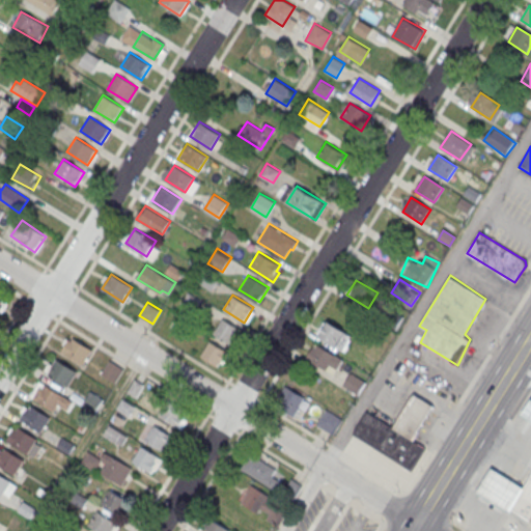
[(242,330),(223,317),(213,334),(230,346),(242,330)]
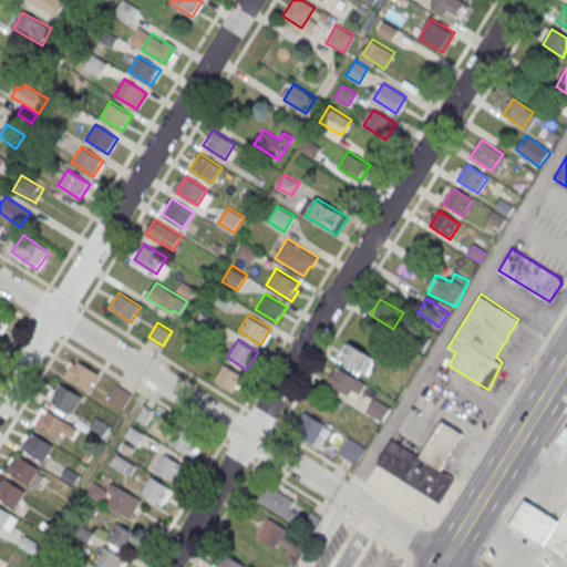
[(371,357),(349,343),(339,361),(361,374),(371,357)]
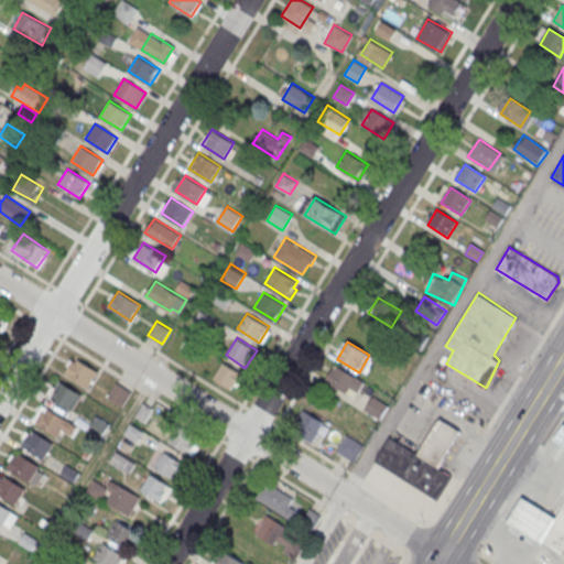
[(65,373),(75,357),(97,371),(87,387),(65,373)]
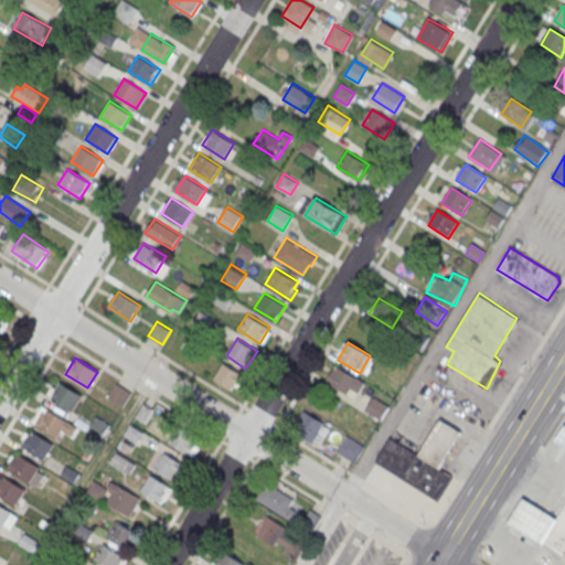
[(243,374),(224,363),(213,381),(233,393),(243,374)]
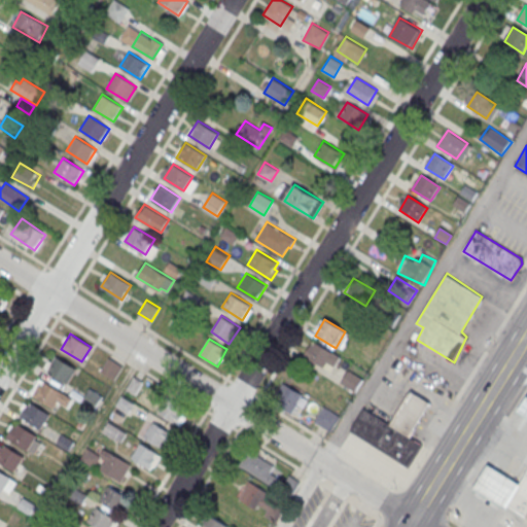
[(341,358),(312,342),(303,357),(331,373),(341,358)]
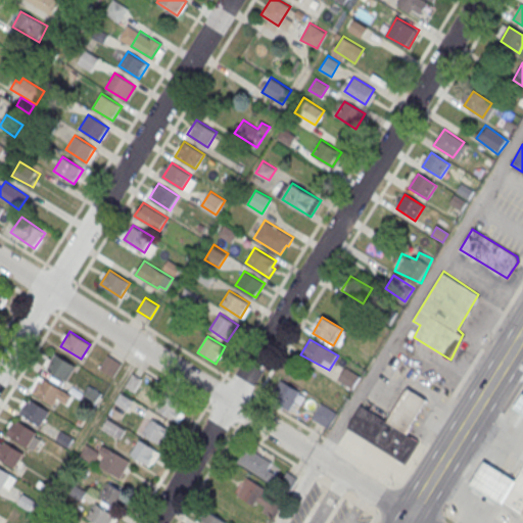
[(47,368),(56,352),(77,366),(67,380),(47,368)]
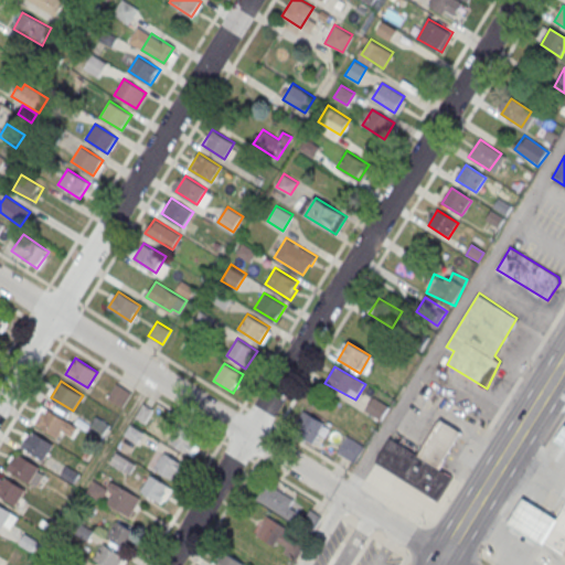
[(108,397),(117,383),(131,392),(123,406),(108,397)]
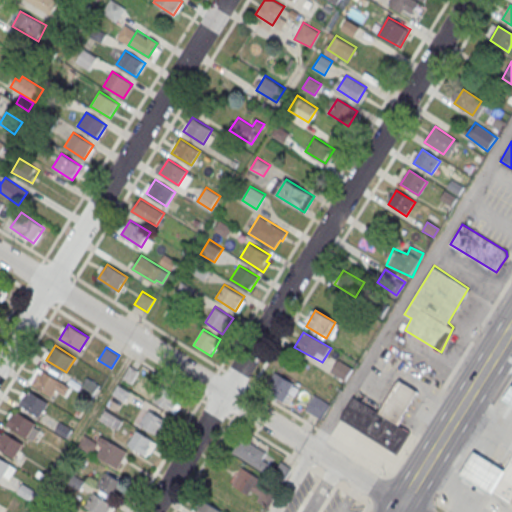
[(345,379),(350,368),(338,362),(332,373),(345,379)]
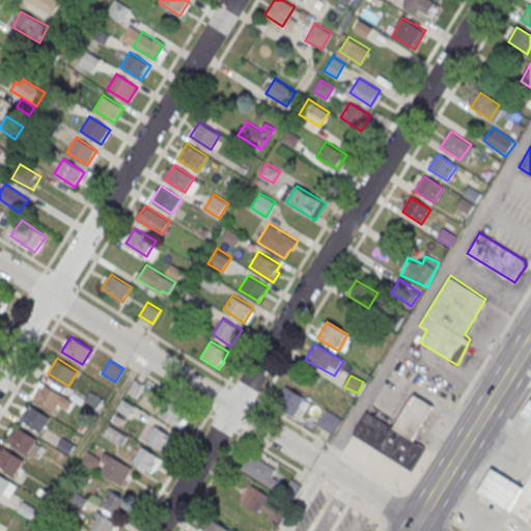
[(33,397),(43,383),(63,396),(54,411),(33,397)]
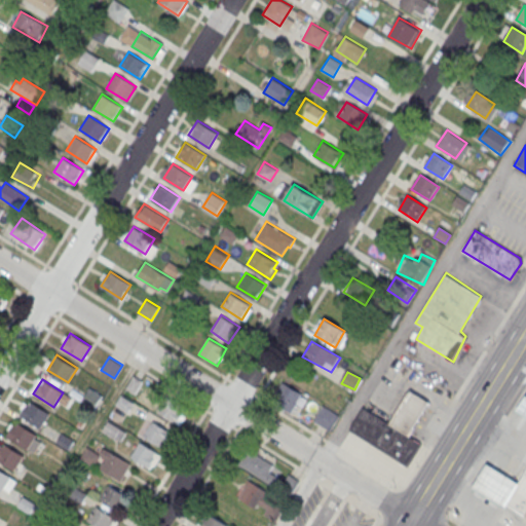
[(290,415),(303,397),(284,382),(270,402),(290,415)]
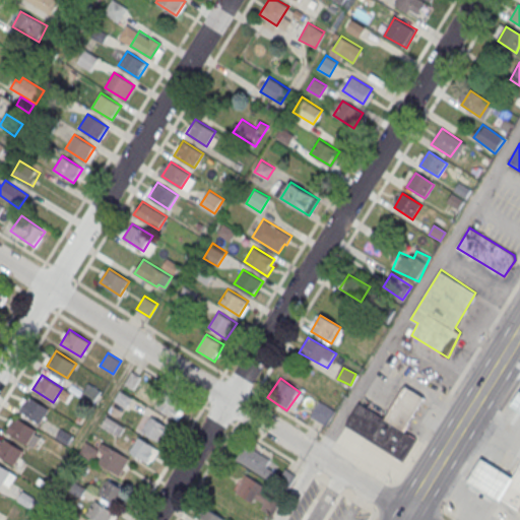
[(102,391),(88,383),(79,396),(92,404),(102,391)]
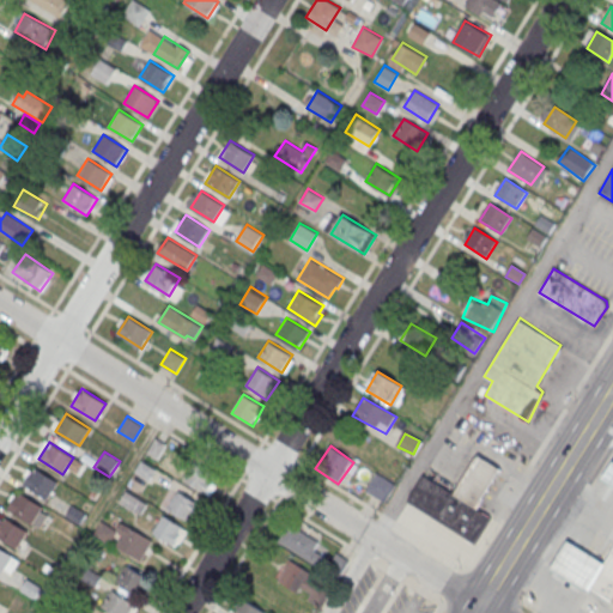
[(479,507),(501,468),(479,454),(456,492),(479,507)]
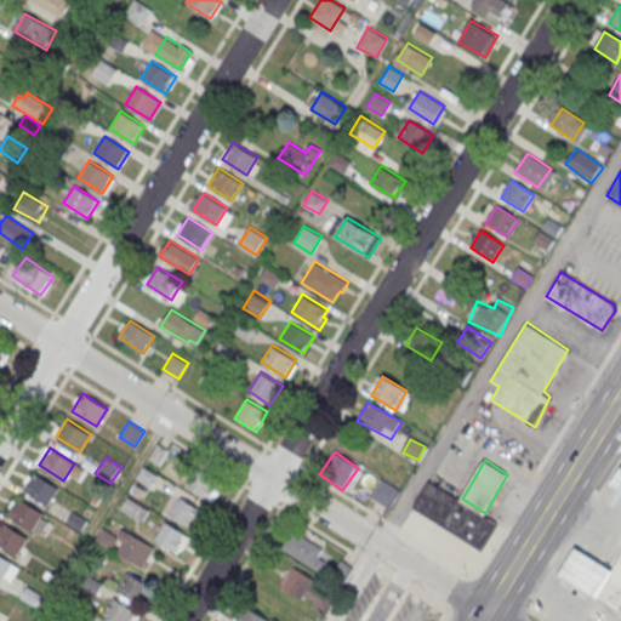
[(134,483),(148,491),(159,474),(143,466),(134,483)]
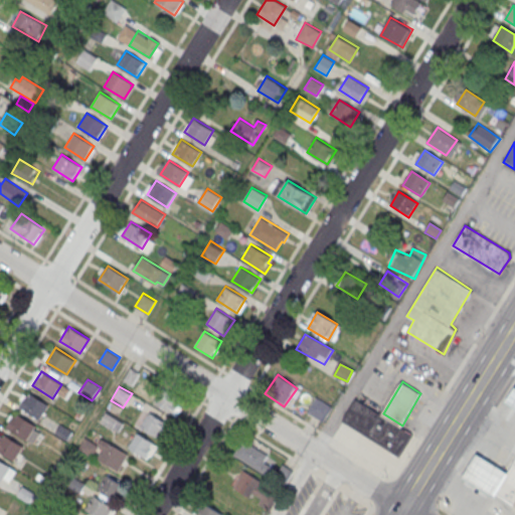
[(154,402),(177,415),(184,403),(161,390),(154,402)]
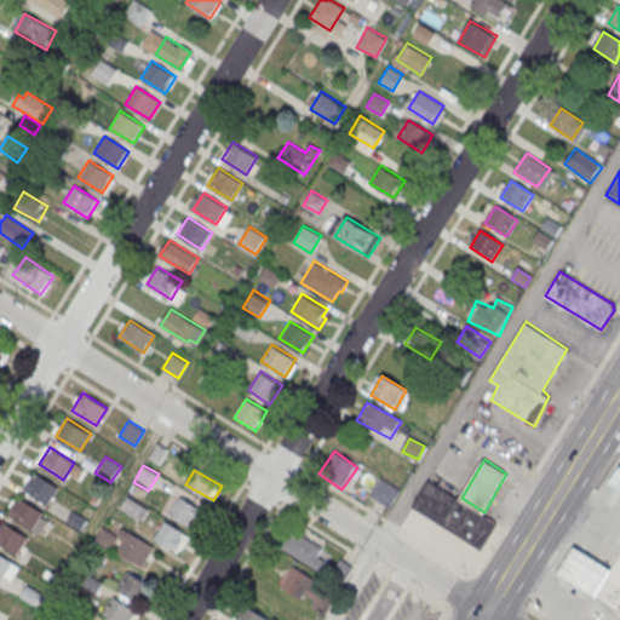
[(24,489),(35,472),(59,487),(49,505),(24,489)]
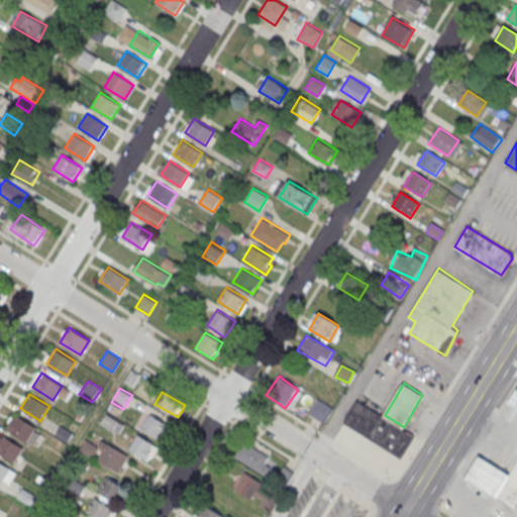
[(356,398),(342,421),(402,457),(416,434),(404,427),(385,415),(356,398)]
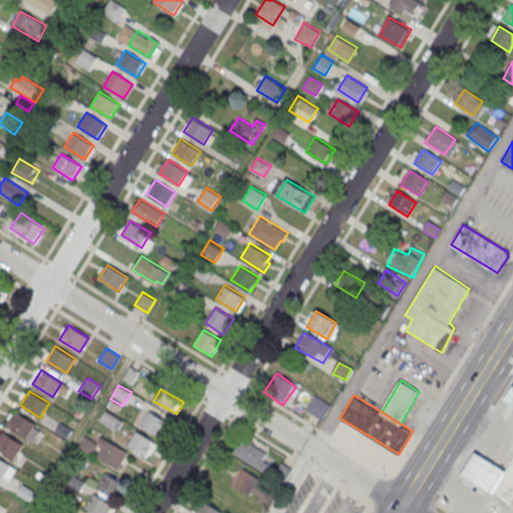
[(331,406),(314,398),(307,412),(323,421),(331,406)]
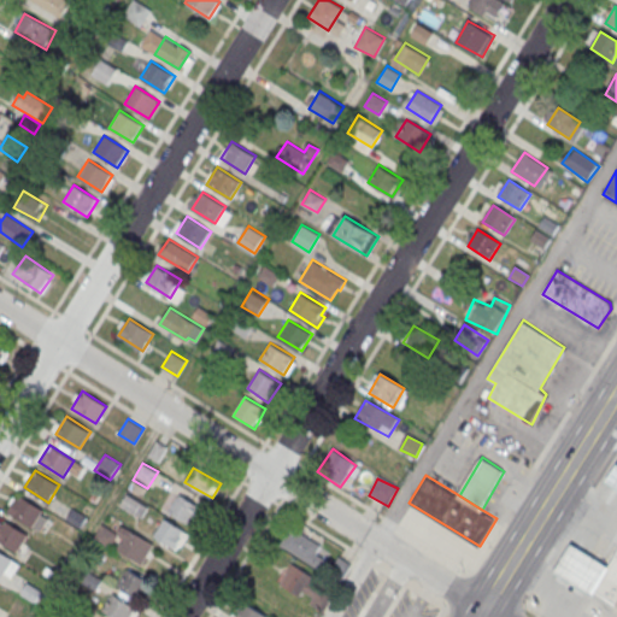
[(616,506),(616,483),(609,479),(598,495),(616,506)]
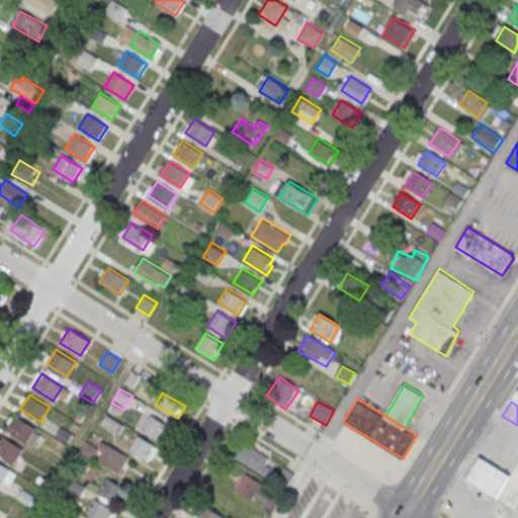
[(160,441),(170,426),(151,414),(142,430),(160,441)]
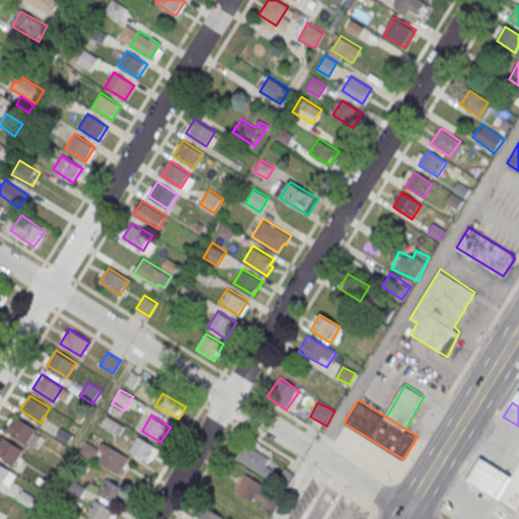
[(8,431),(17,416),(38,429),(28,443),(8,431)]
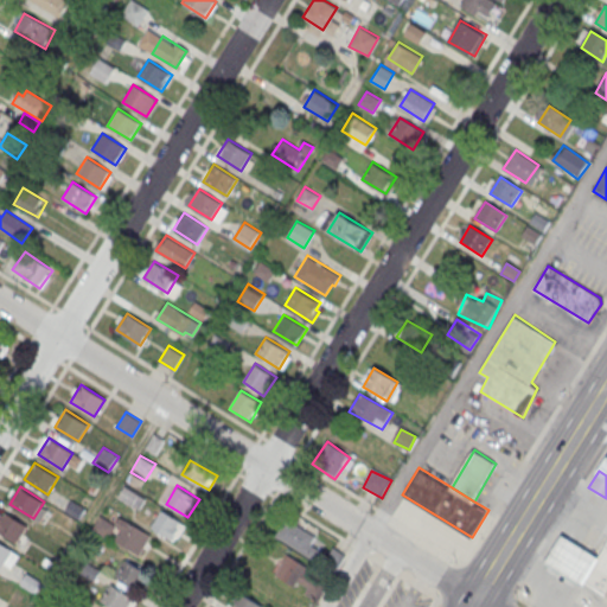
[(146,499),(126,486),(119,497),(140,509),(146,499)]
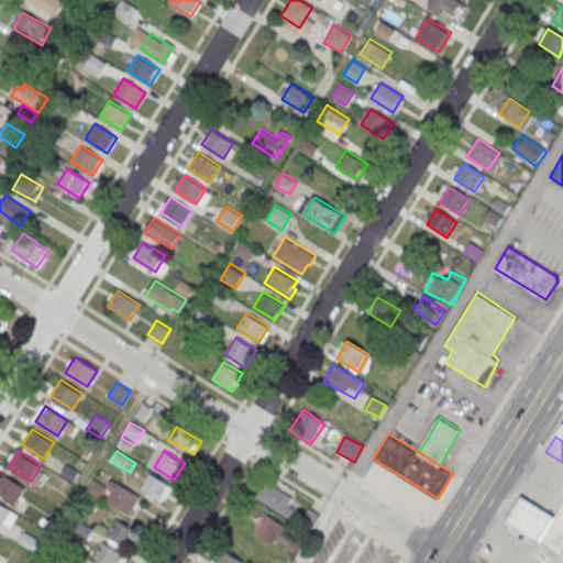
[(140,488),(162,503),(172,485),(151,472),(140,488)]
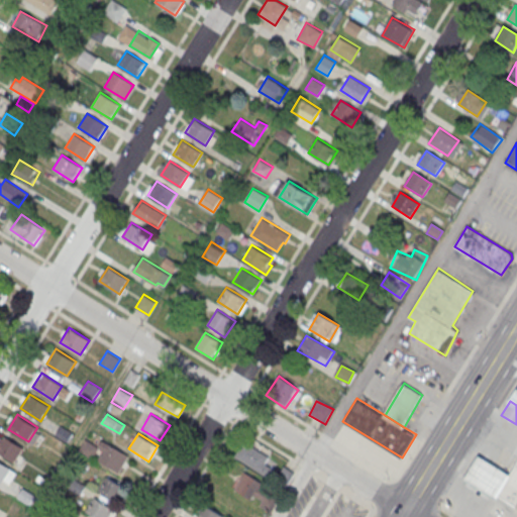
[(0,452),(0,439),(3,435),(23,448),(14,462),(0,452)]
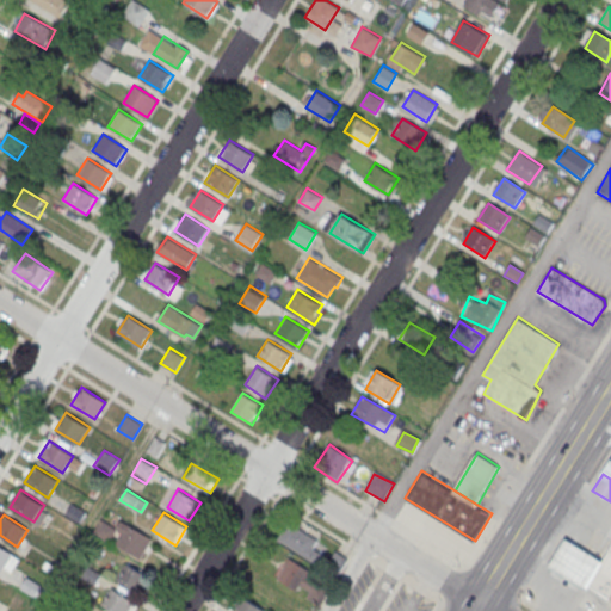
[(154,538),(122,519),(116,530),(105,524),(99,534),(142,559),(154,538)]
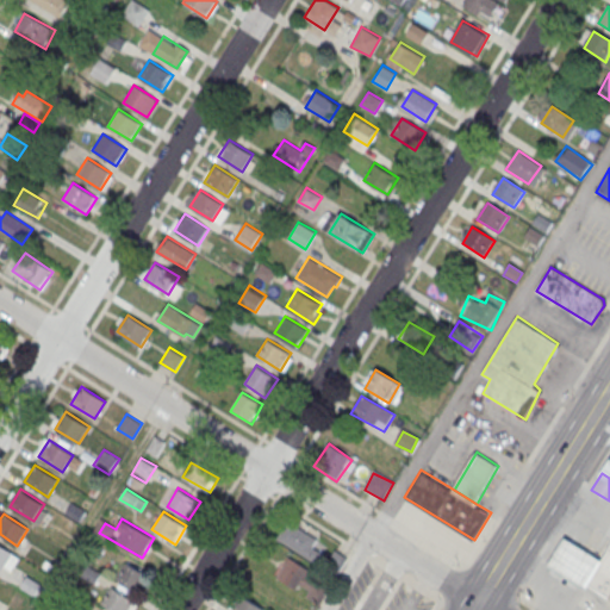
[(288,523),(278,540),(317,565),(323,555),(312,549),(317,541),(288,523)]
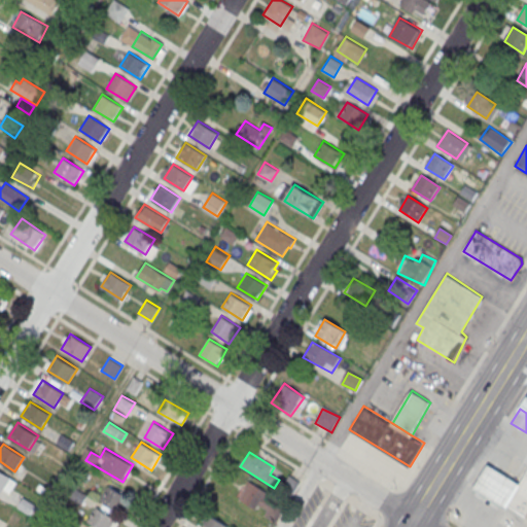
[(488,465),(472,490),(503,511),(505,507),(507,510),(522,487),(488,465)]
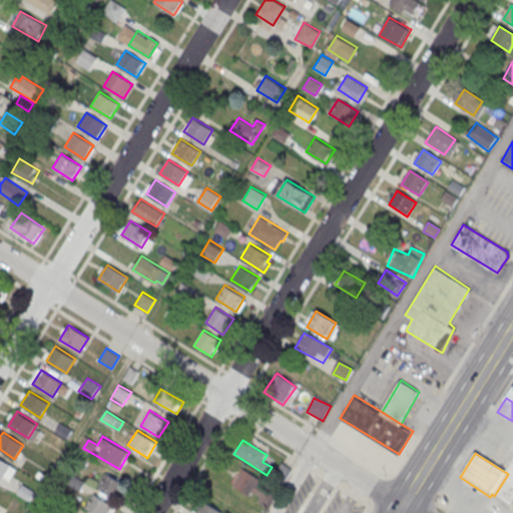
[(0,478),(0,457),(17,468),(10,479),(3,475),(1,479),(0,478)]
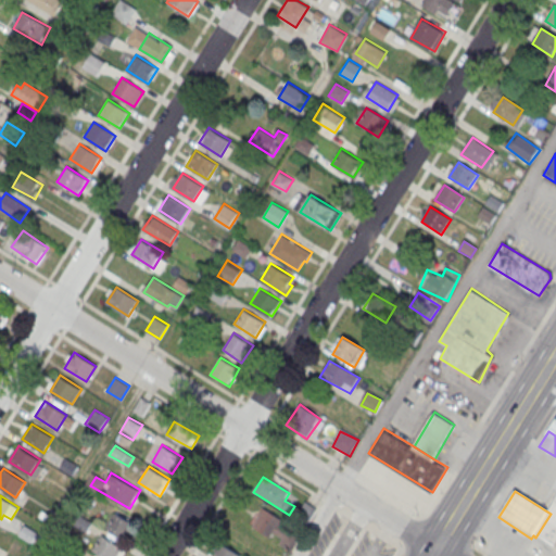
[(555,501),(535,535),(555,547),(555,545),(555,501)]
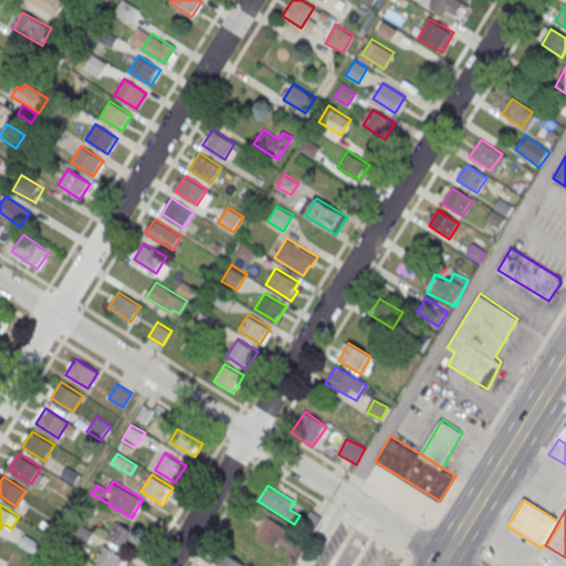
[(308,541),(269,517),(258,537),(296,561),(308,541)]
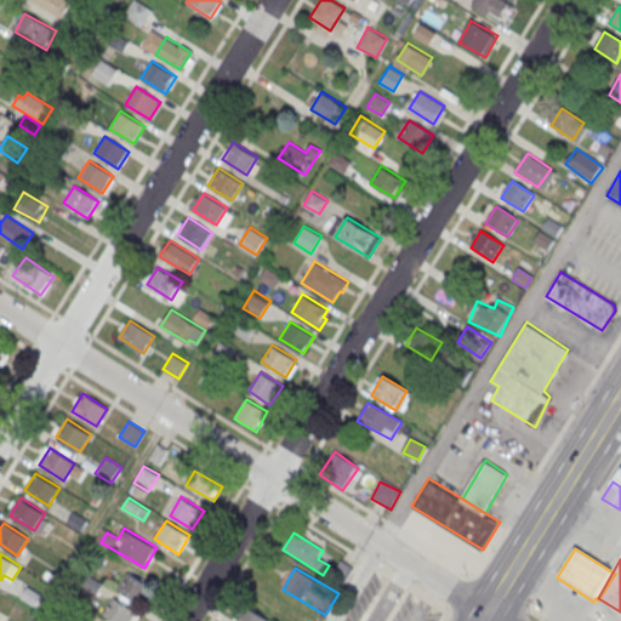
[(151,585),(129,571),(118,590),(140,603),(151,585)]
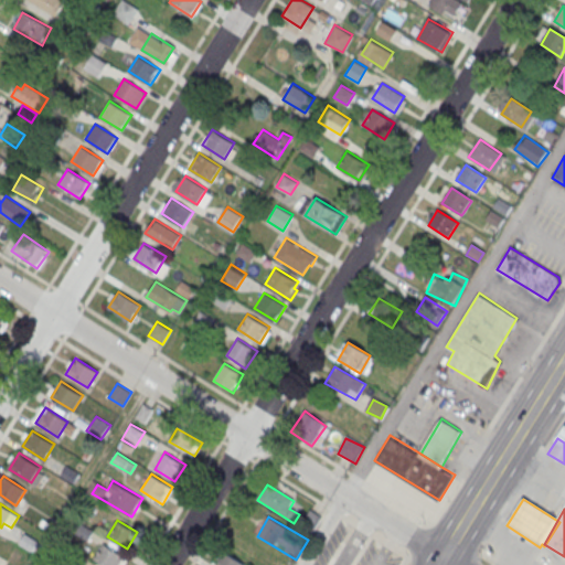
[(104,564),(121,564),(127,556),(103,542),(93,557),(104,564)]
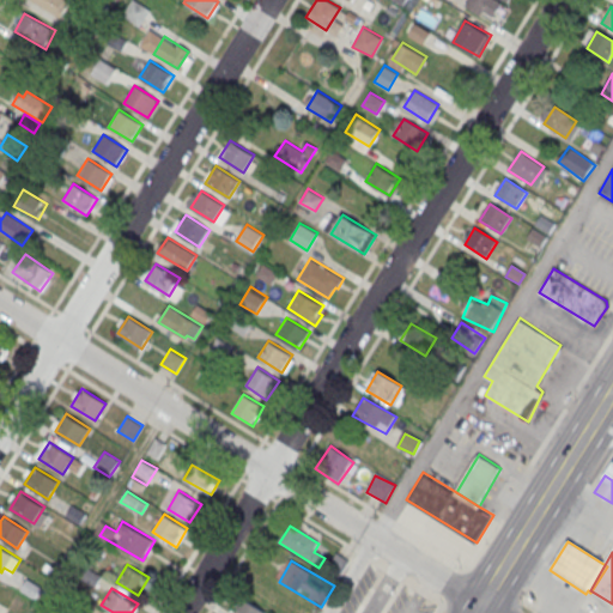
[(265,612),(243,599),(234,612),(265,612)]
